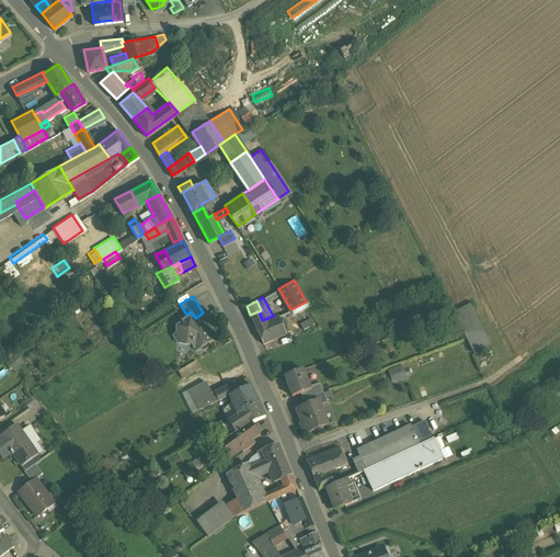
[(470,300),(453,309),(473,351),(490,342),(470,300)]
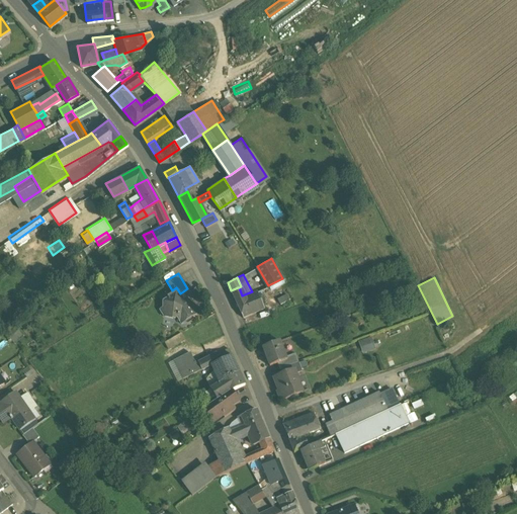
[(180,293),(176,287),(172,290),(166,293),(168,295),(162,300),(161,306),(159,308),(163,314),(173,316),(176,315),(180,321),(195,312),(183,291),(180,293)]
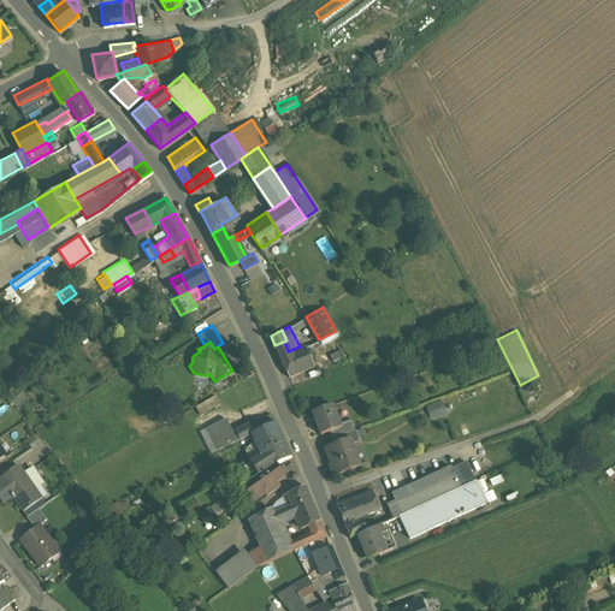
[(283,342),(275,345),(288,374),(313,363),(305,344),(300,346),(288,351),(284,342),(283,342)]
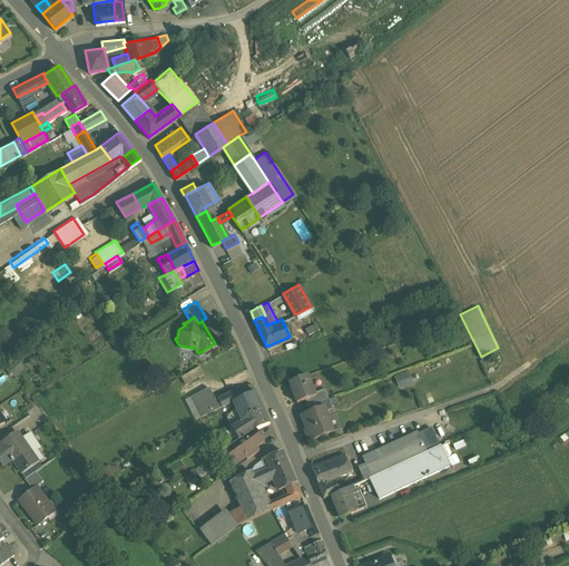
[(314,321),(304,325),(307,332),(317,327),(314,321)]
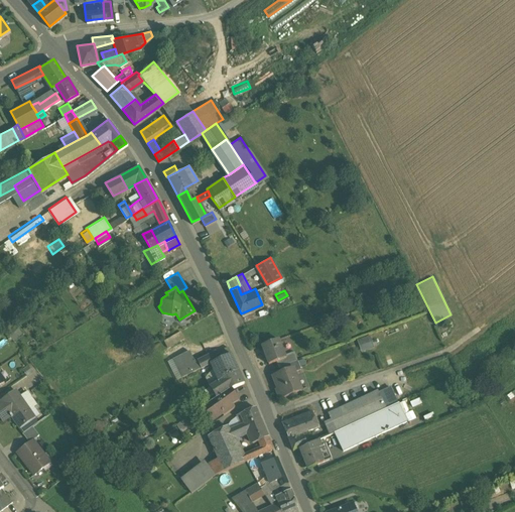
[(179,329),(163,338),(166,345),(183,335),(179,329)]
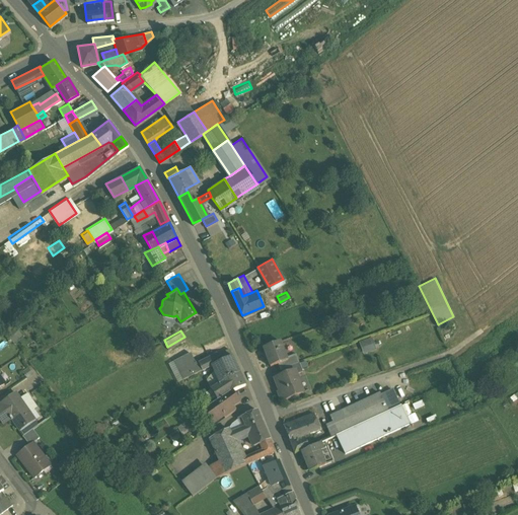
[(371,336),(360,340),(364,350),(374,346),(371,336)]
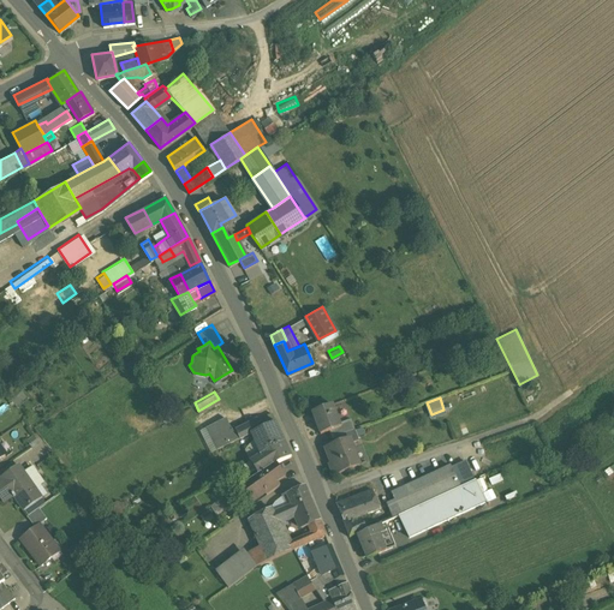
[(331,401),(310,408),(320,432),(328,429),(340,424),(339,420),(331,401)]
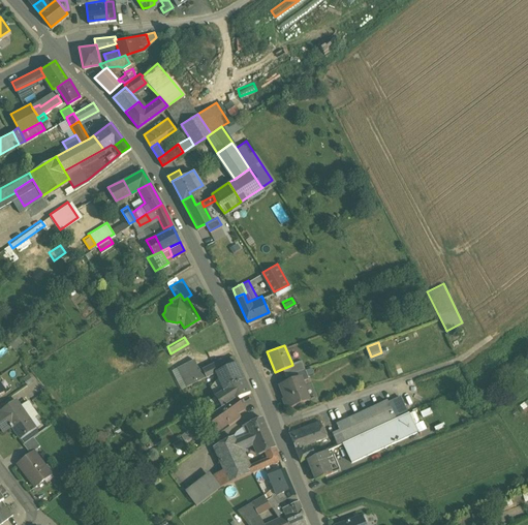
[(233,353),(220,359),(224,366),(236,360),(233,353)]
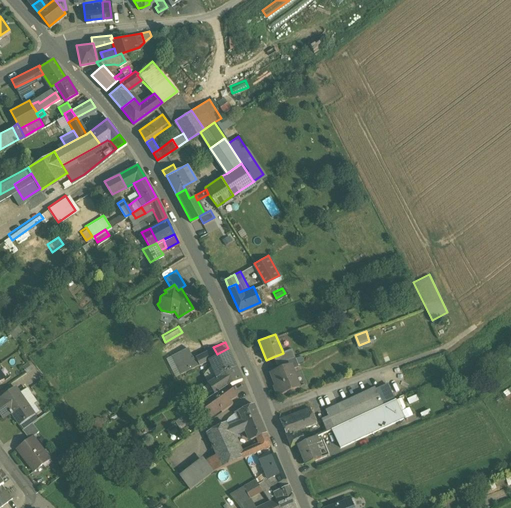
[(213,347),(210,349),(208,344),(204,346),(206,351),(196,355),(195,352),(191,354),(187,345),(171,353),(180,372),(192,366),(207,359),(217,354),(213,347)]
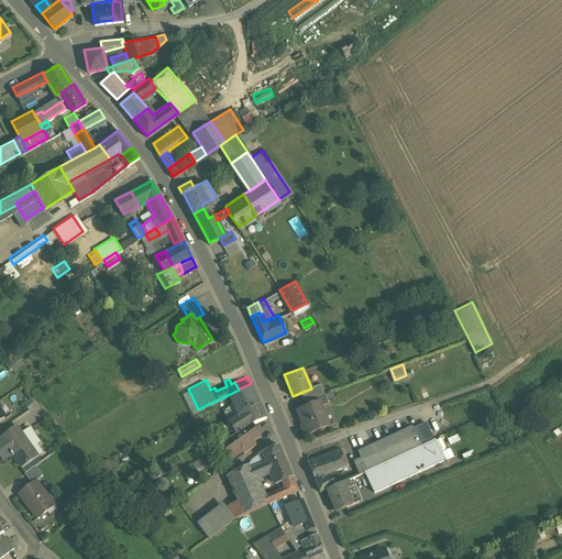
[(320,382),(310,385),(311,388),(300,393),(302,398),(323,391),(320,382)]
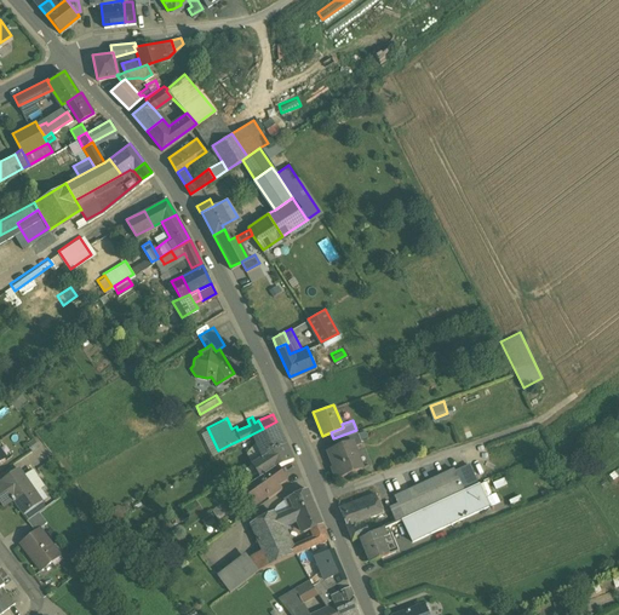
[(263,429),(251,435),(262,455),(276,446),(286,442),(276,421),(263,429)]
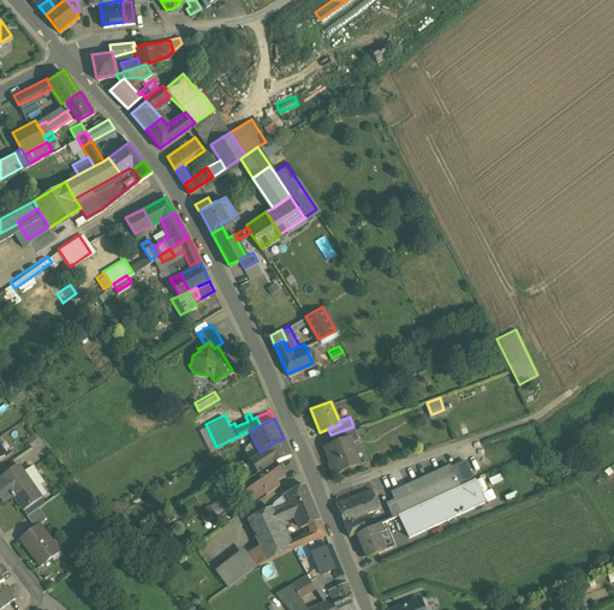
[(353,426),(331,435),(334,443),(349,437),(350,441),(357,438),(353,426)]
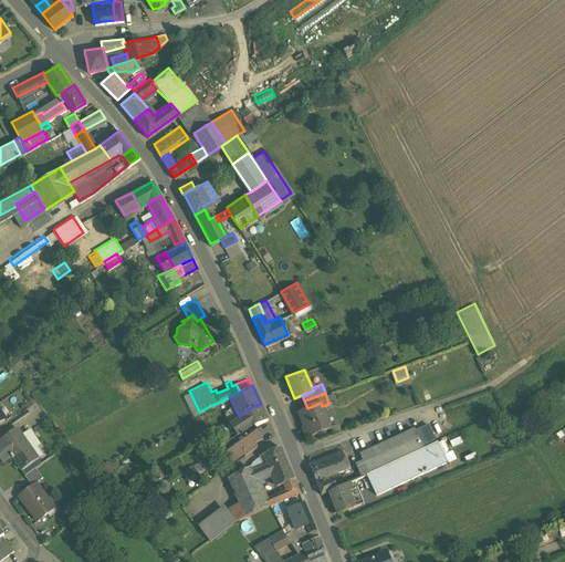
[(30,399),(23,404),(28,409),(34,405),(30,399)]
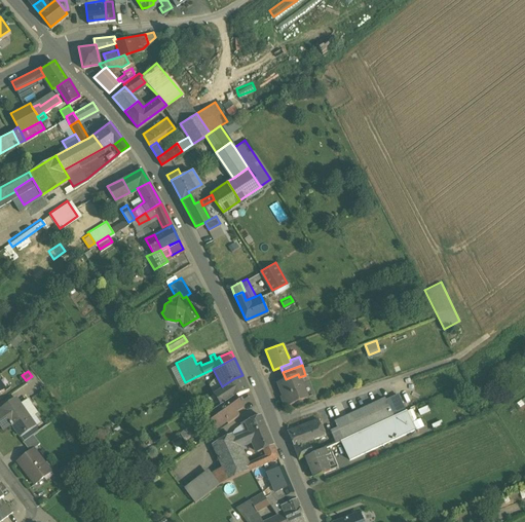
[(286,379),(277,382),(283,395),(280,396),(284,404),(306,396),(299,377),(298,374),(286,379)]
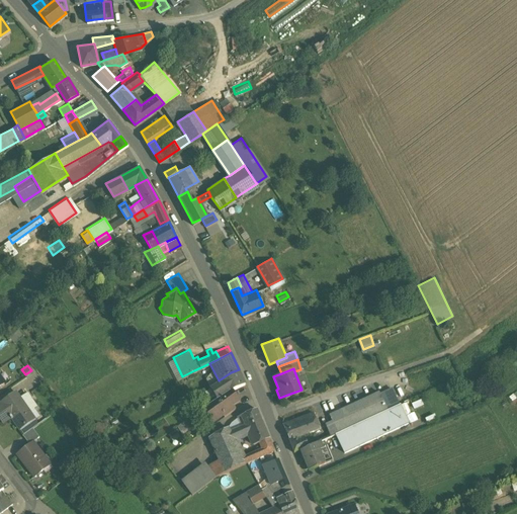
[(219,380),(209,387),(217,398),(229,389),(244,381),(239,369),(231,372),(219,380)]
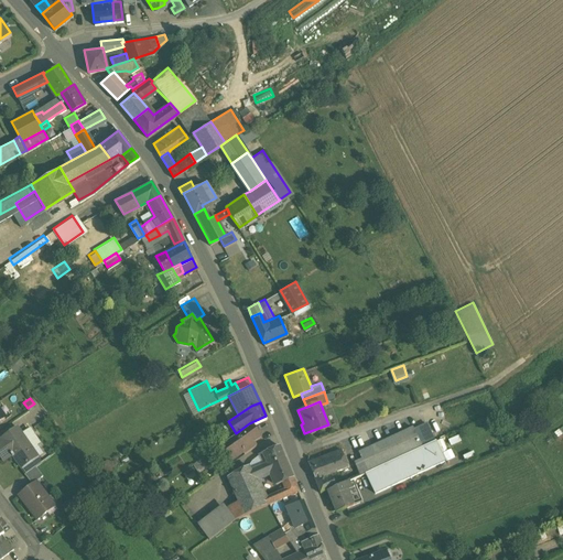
[(425,421),(413,428),(421,444),(433,439),(425,421)]
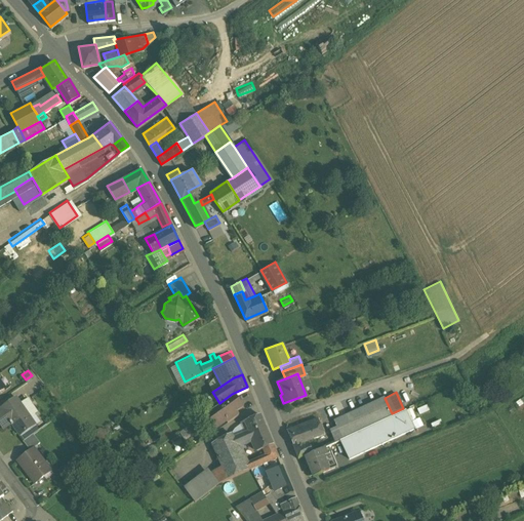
[(21,401),(15,394),(0,405),(0,406),(0,418),(6,415),(19,433),(37,419),(32,412),(30,413),(21,401)]
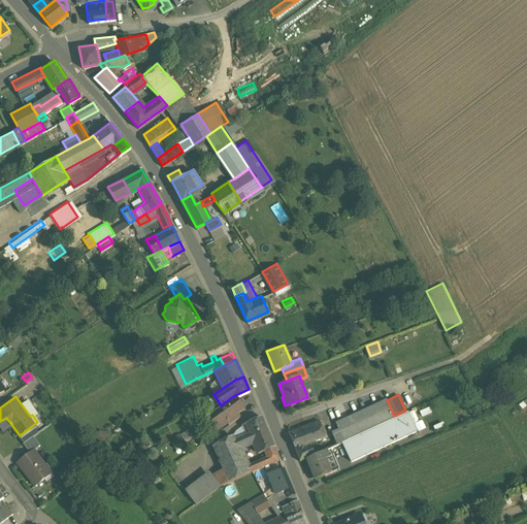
[(221,405),(206,414),(211,422),(213,421),(218,426),(226,421),(228,423),(239,415),(236,411),(241,407),(233,396),(221,405)]
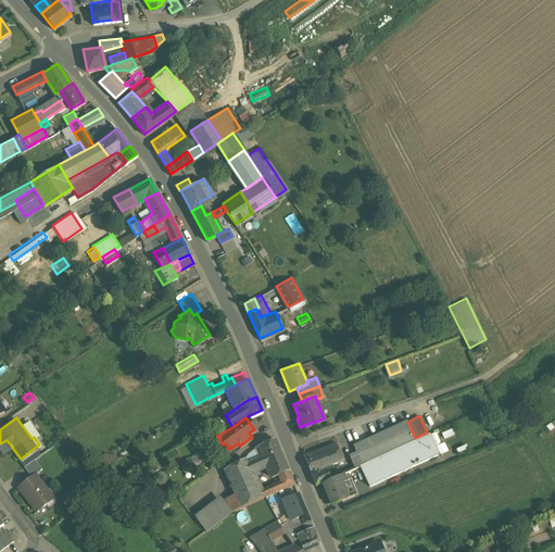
[(405,418),(352,443),(356,452),(362,463),(415,438),(407,422),(405,418)]
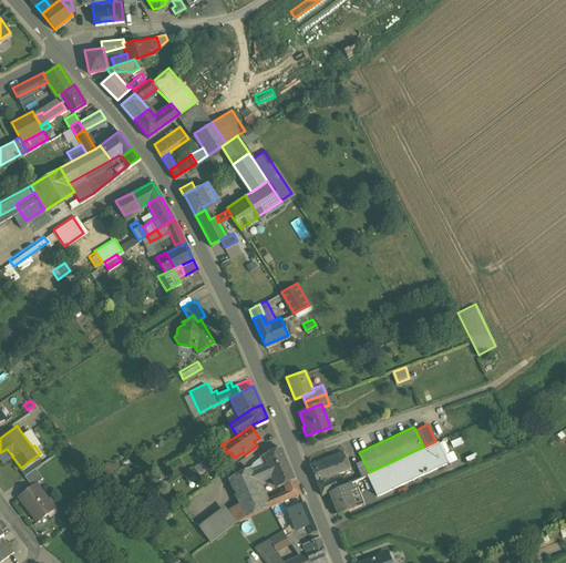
[(39,442),(29,428),(22,433),(32,447),(34,446),(39,442)]
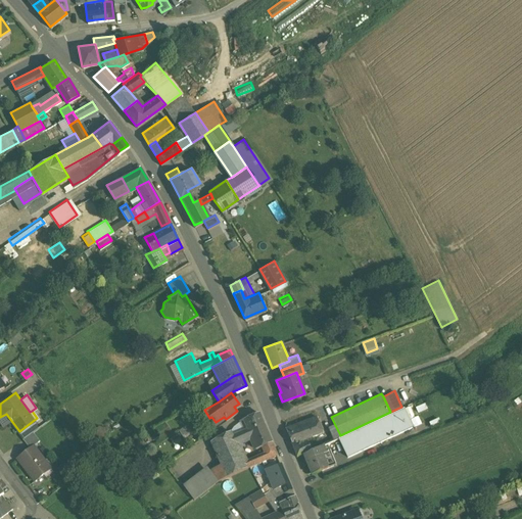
[(340,435),(338,436),(346,455),(411,425),(402,407),(340,435)]
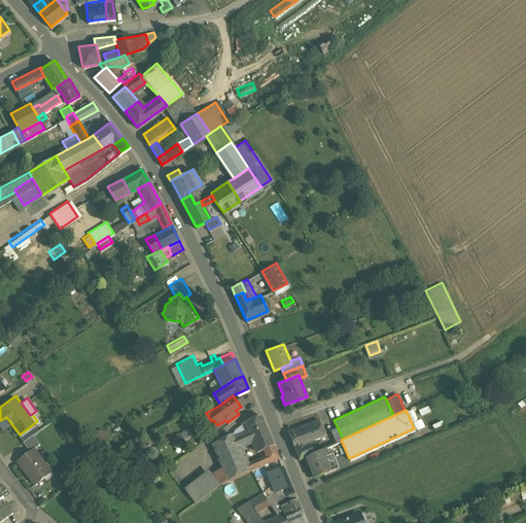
[(260,414),(245,420),(249,430),(265,424),(260,414)]
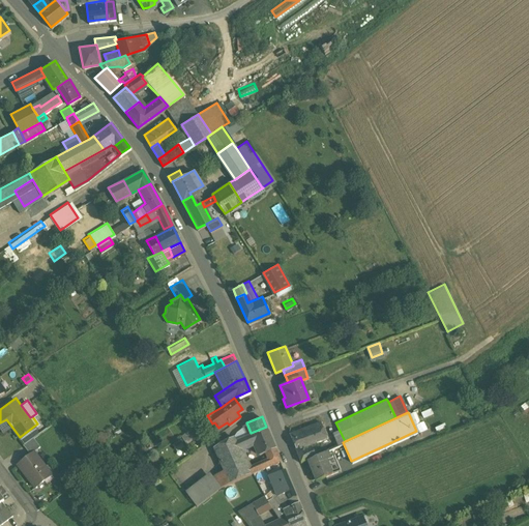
[(319,419),(288,432),(294,446),(325,435),(319,419)]
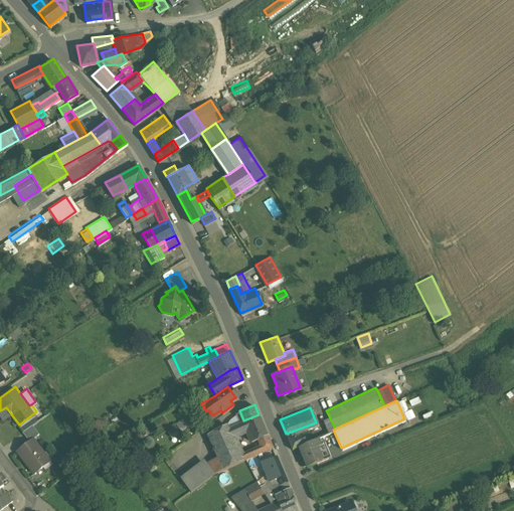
[(188,412),(183,416),(189,426),(195,421),(188,412)]
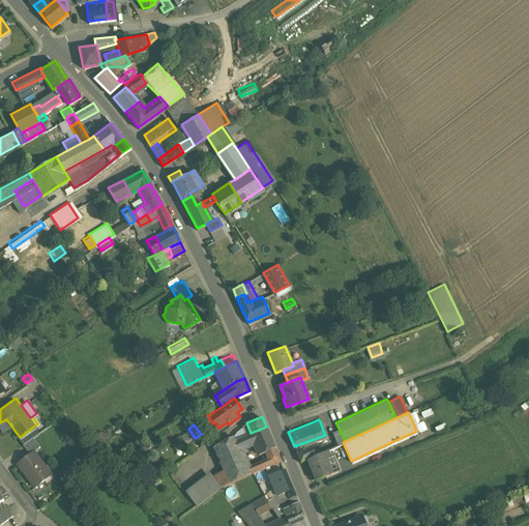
[(168,427),(158,433),(164,441),(173,435),(168,427)]
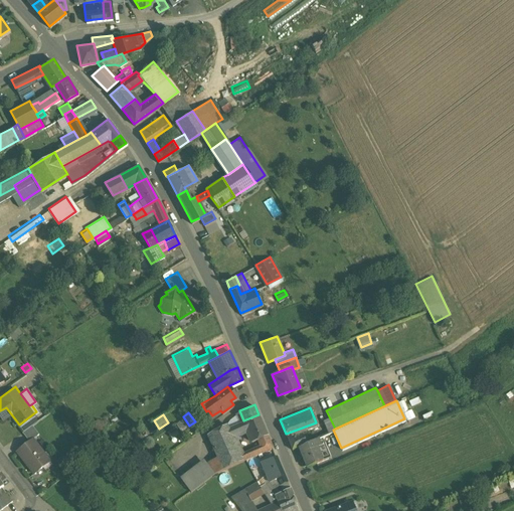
[(267,434),(259,414),(243,420),(246,428),(251,440),(260,437),(267,434)]
